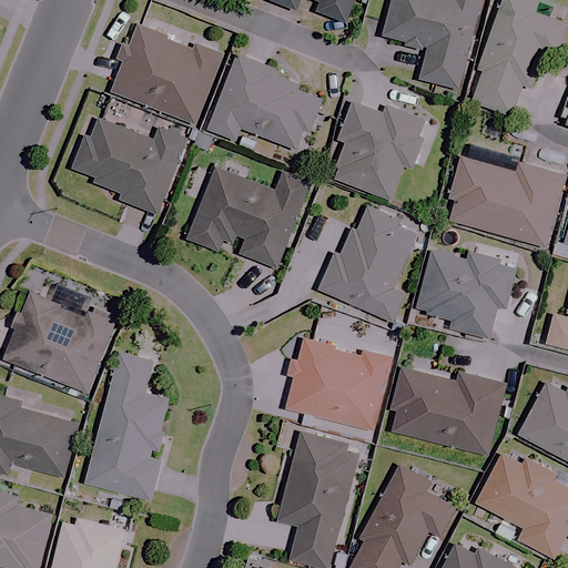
[(270,0),(295,10),(297,6),(298,0),(310,0),(318,3),(315,12),(345,23),(354,0),(270,0)]
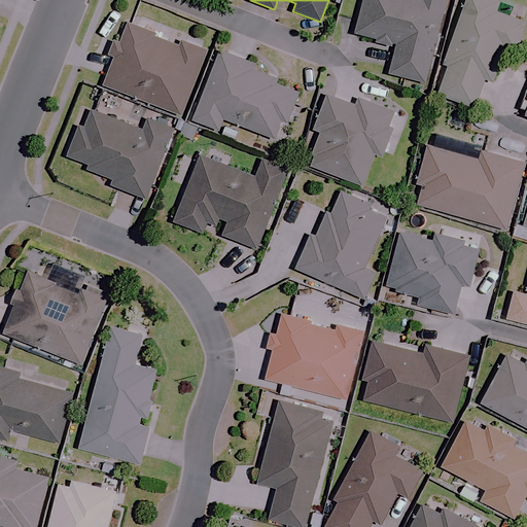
[(363,0),(355,33),(374,38),(373,43),(394,49),(388,73),(424,82),(446,0),(363,0)]
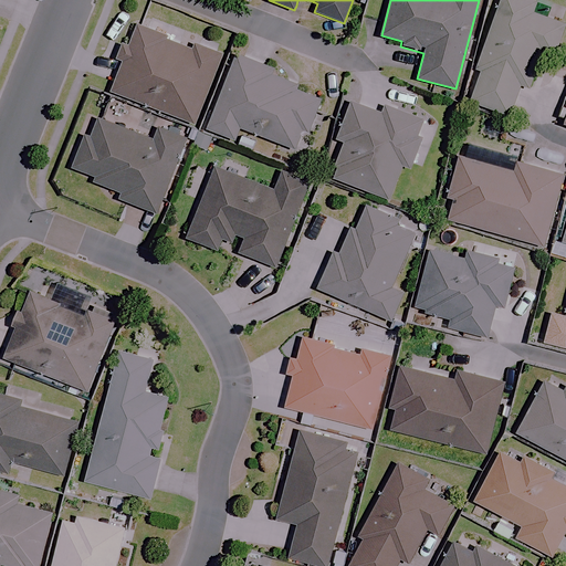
[(535,1),(531,0),(496,0),(475,64),(482,66),(470,102),(511,115),(520,86),(530,90),(544,46),(556,50),(564,25),(531,14),(535,1)]
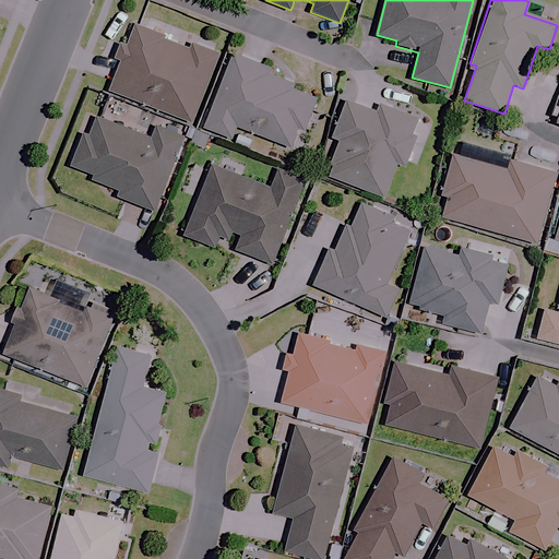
[(165,42),(167,36),(135,23),(127,45),(120,42),(115,56),(121,58),(109,90),(192,122),(219,51),(195,42),(191,51),(165,42)]
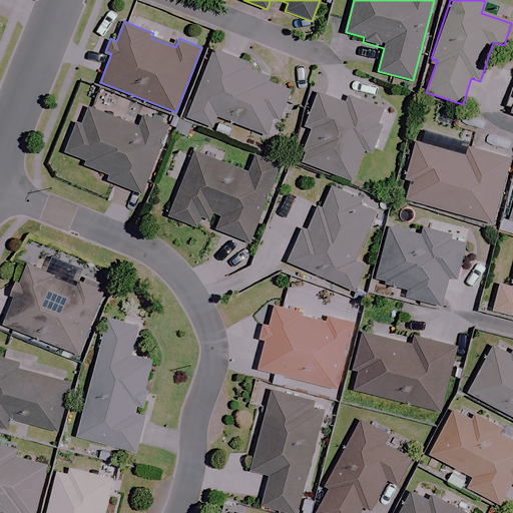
[(280,122),(293,92),(267,81),(269,76),(245,67),(246,62),(214,49),(186,116),(212,127),(217,115),(268,135),(275,119),(280,122)]
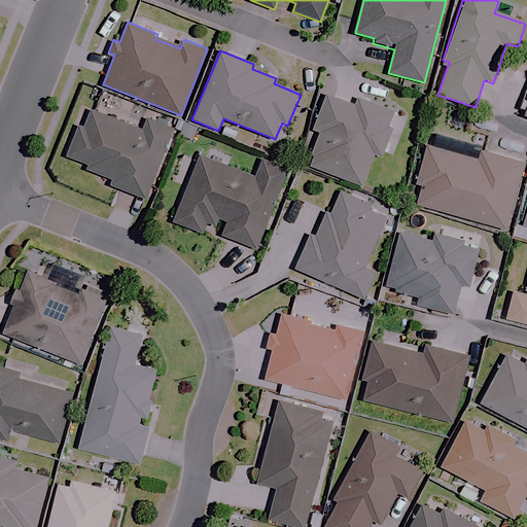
[(328,98),(311,156),(313,156),(309,169),(363,185),(373,154),(381,156),(390,128),(386,127),(391,108),(358,98),(356,106),(328,98)]
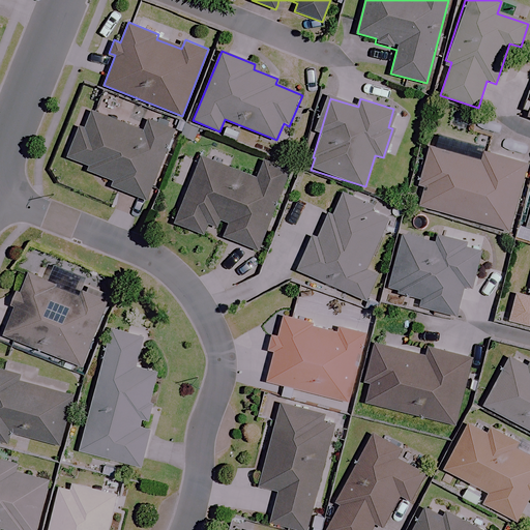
[(143,131),(87,109),(66,156),(88,166),(87,169),(112,179),(110,184),(146,199),(174,129),(148,119),(143,131)]
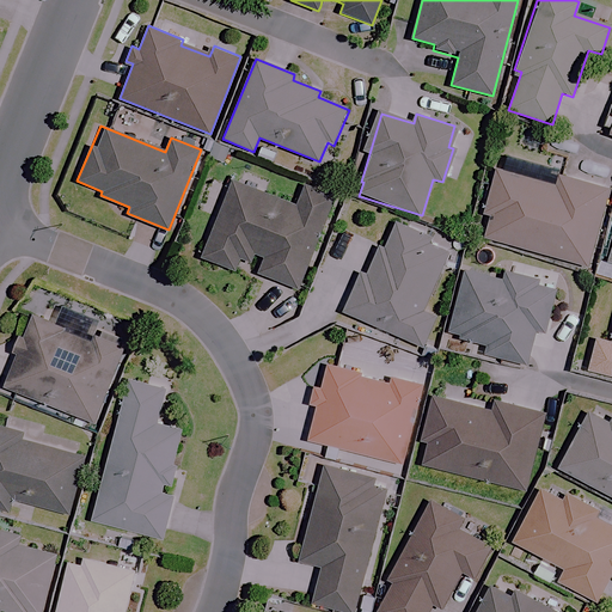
[(556,187),(496,170),(485,207),(493,208),(484,237),(586,265),(607,189),(558,176),(556,187)]
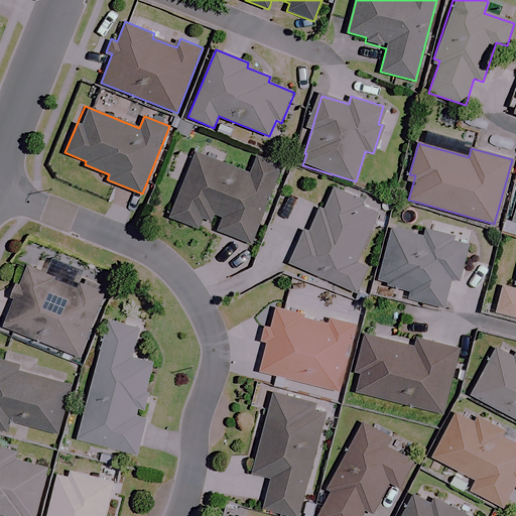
[(250,174),(196,152),(169,217),(199,228),(206,210),(223,216),(217,230),(251,244),(282,166),(257,156),(250,174)]
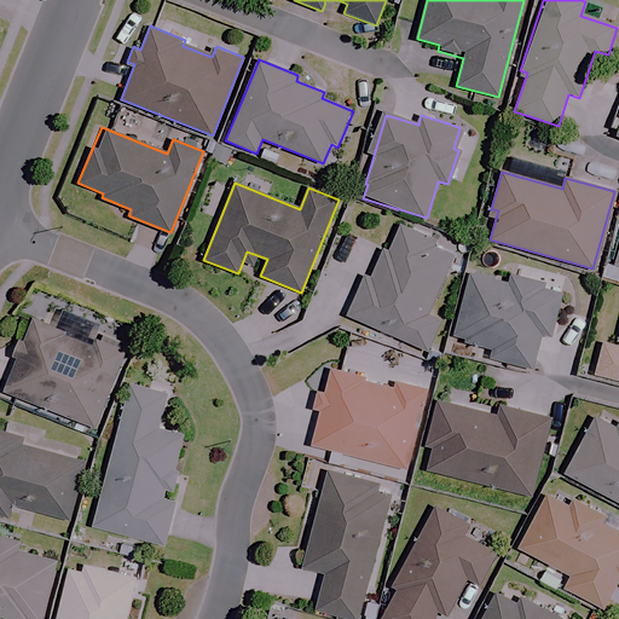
[(368,272),(363,271),(345,316),(427,351),(440,320),(427,316),(453,253),(429,243),(432,238),(393,221),(377,259),(374,256),(368,272)]
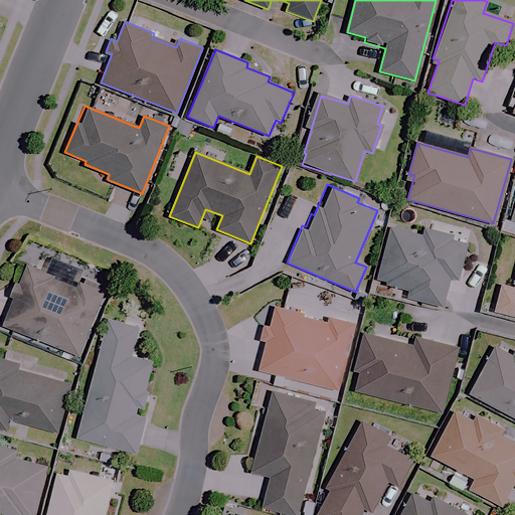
[(453,239),(454,237),(421,228),(419,235),(392,226),(377,279),(387,282),(386,285),(408,292),(407,297),(442,307),(452,276),(457,278),(467,244),(453,239)]
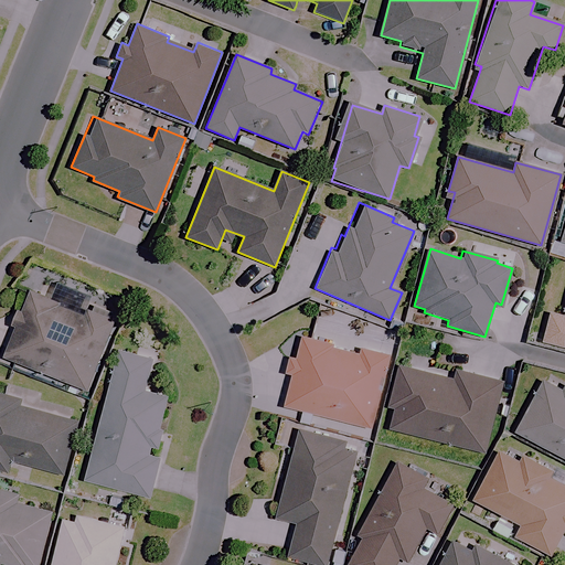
[(88,302),(84,313),(49,300),(52,292),(33,285),(3,358),(86,391),(117,313),(88,302)]
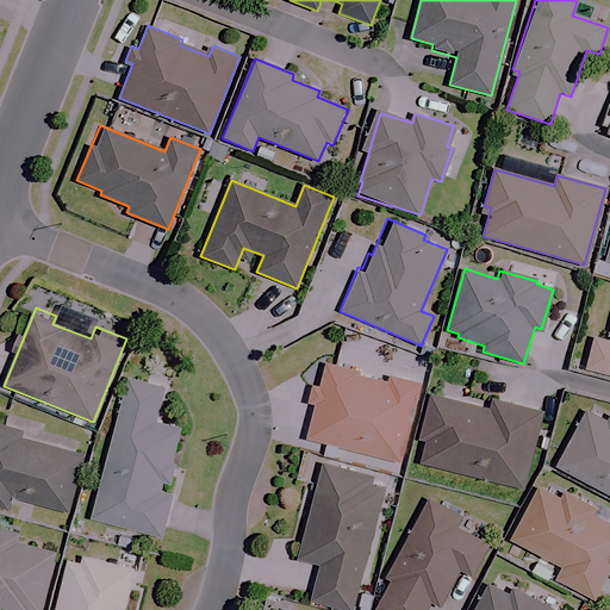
[(609,330),(608,340),(593,336),(585,368),(609,374),(609,330)]
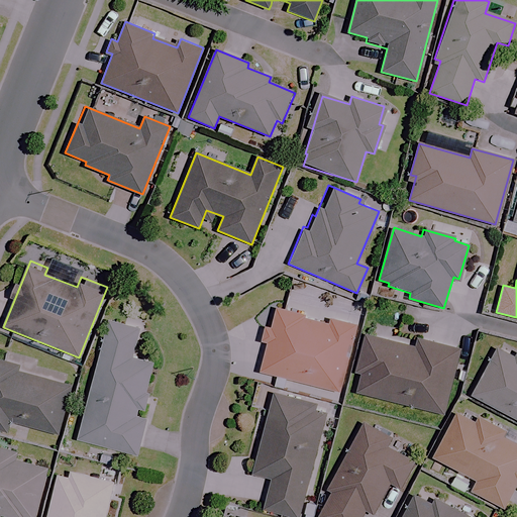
[(328,324),(303,318),(304,314),(276,307),(275,314),(261,372),(339,392),(355,325),(330,318),(328,324)]
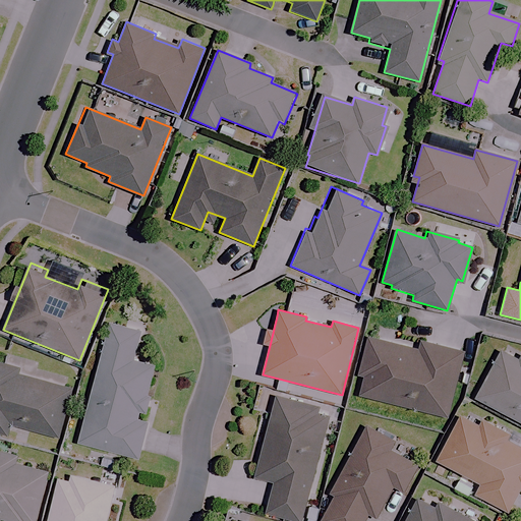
[(140,331),(109,324),(78,444),(137,459),(147,422),(140,421),(155,365),(133,360),(140,331)]
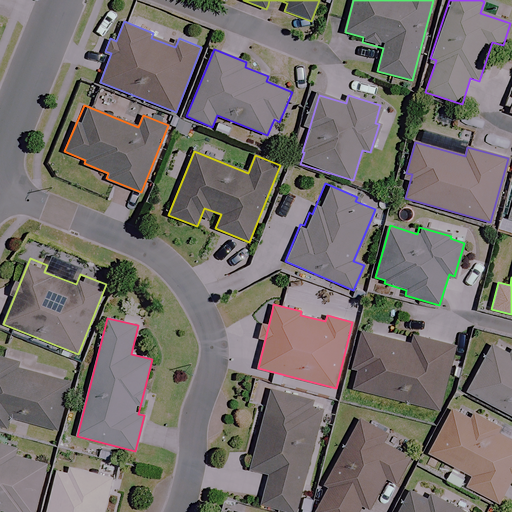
[(411,344),(362,332),(353,370),(357,371),(353,388),(439,409),(454,346),(413,336),(411,344)]
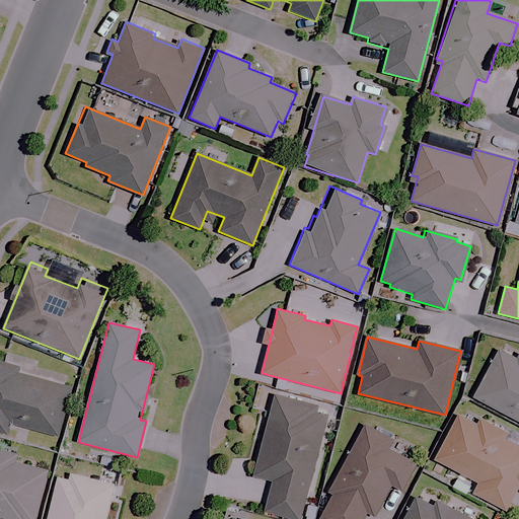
[(518,356),(517,359),(500,350),(475,398),(518,421),(518,356)]
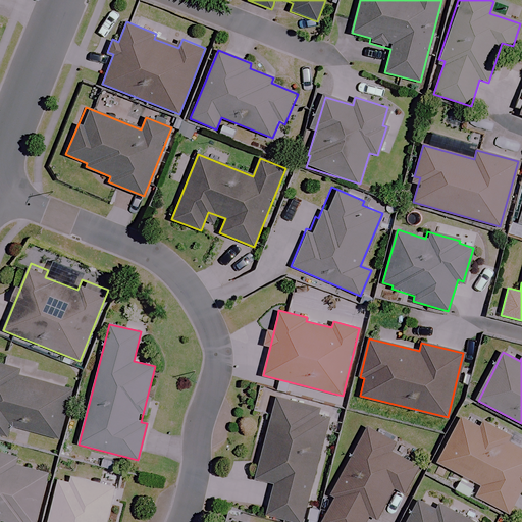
[(19,369),(0,363),(0,433),(8,436),(11,425),(59,437),(71,389),(17,375),(19,369)]
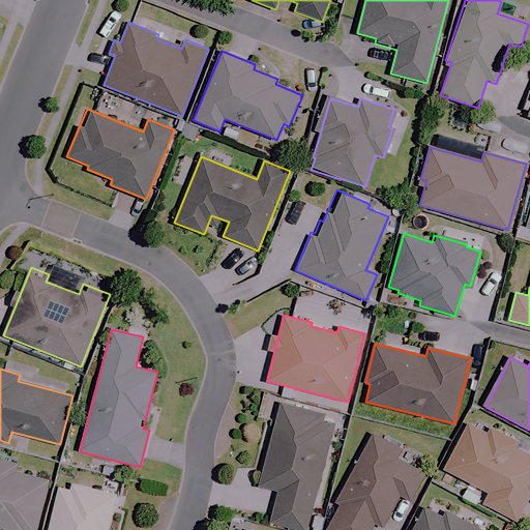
[(324,419),(326,412),(281,401),(259,486),(277,491),(270,522),(302,529),(305,529),(333,421),(324,419)]
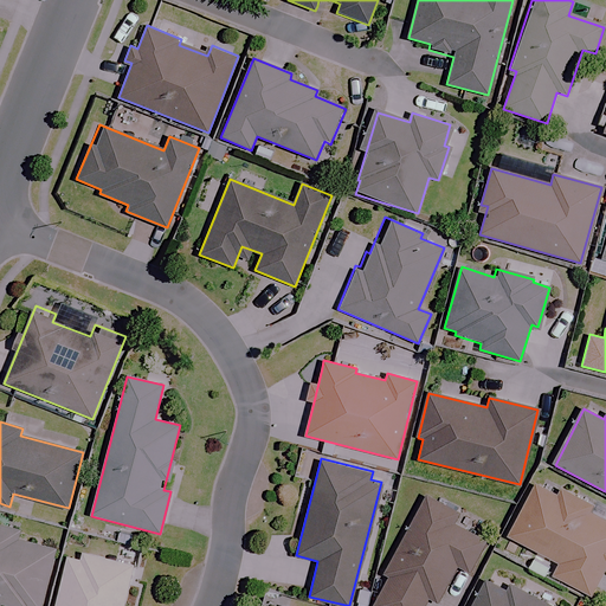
[(605,521),(588,513),(592,505),(561,490),(559,496),(535,484),(508,537),(559,563),(552,575),(591,595),(605,566),(605,521)]
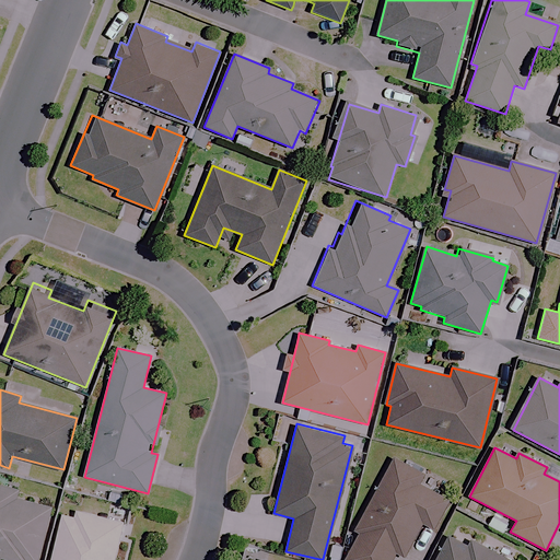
[(389,459),(356,529),(358,531),(342,559),(391,559),(395,552),(405,558),(421,523),(433,529),(447,499),(418,485),(422,475),(389,459)]
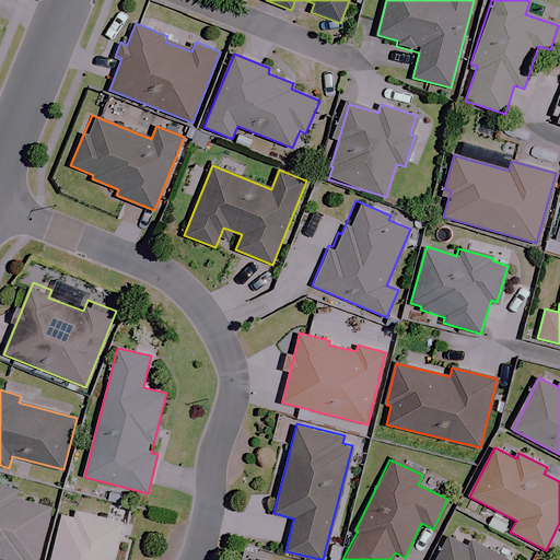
[(0,556),(13,559),(35,559),(55,500),(0,482),(0,556)]
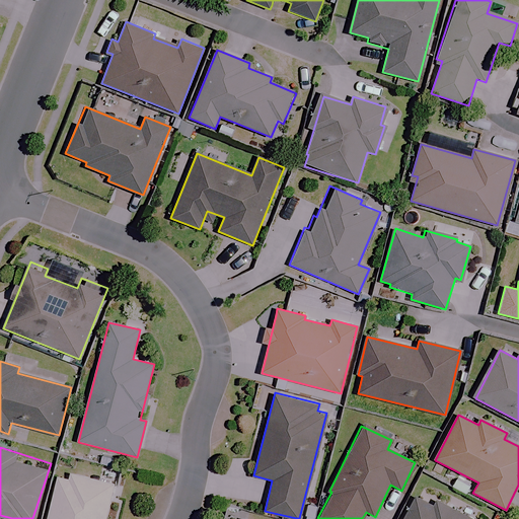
[(57,478),(47,518),(104,518),(114,484),(70,473),(68,482),(57,478)]
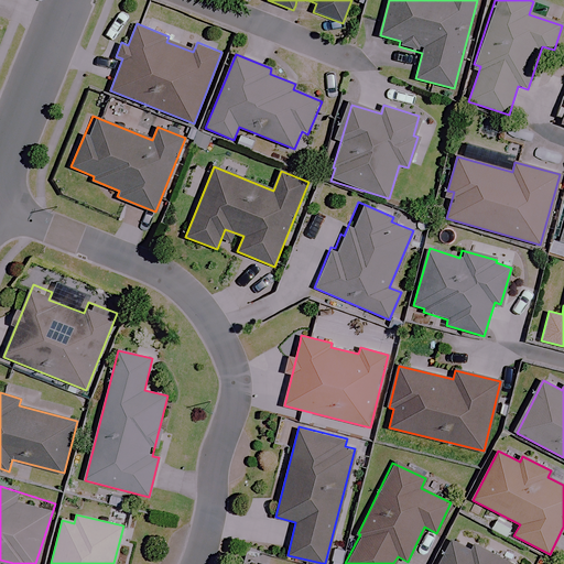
[(478,553),(452,539),(437,563),(512,563),(481,548),(478,553)]
